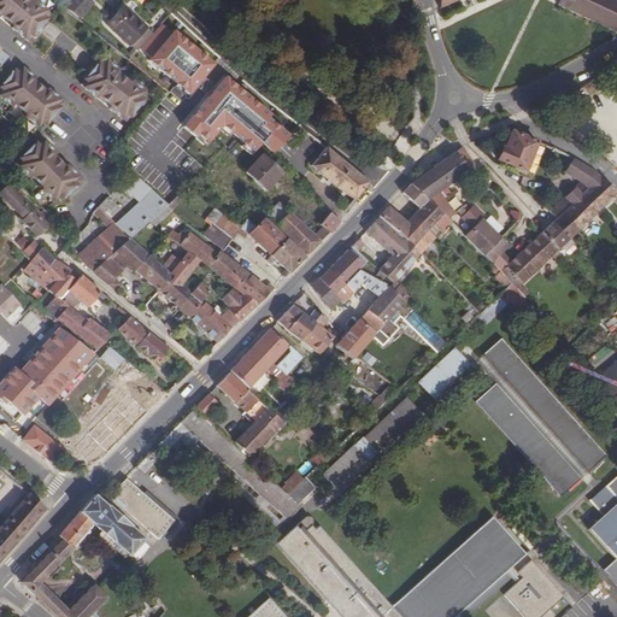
[(0,0),(0,17),(1,19),(4,17),(16,27),(15,29),(30,42),(45,25),(50,19),(46,17),(50,11),(37,1),(35,4),(30,0),(0,0)]
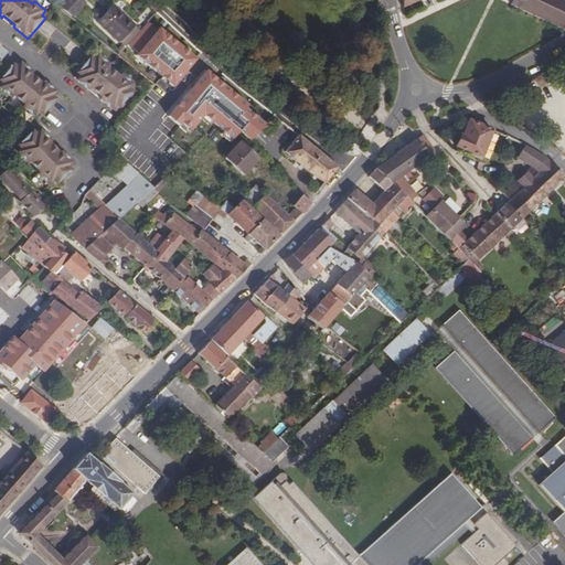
[(66,0),(60,8),(72,18),(85,3),(81,0),(66,0)]
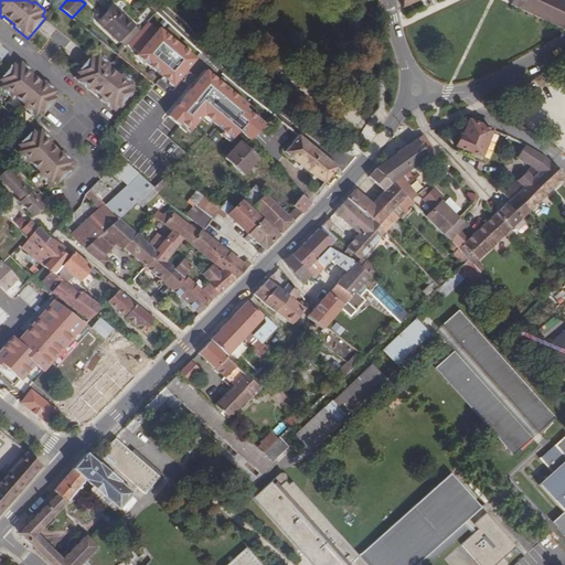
[(564,0),(512,0),(510,6),(564,30),(564,25),(564,0)]
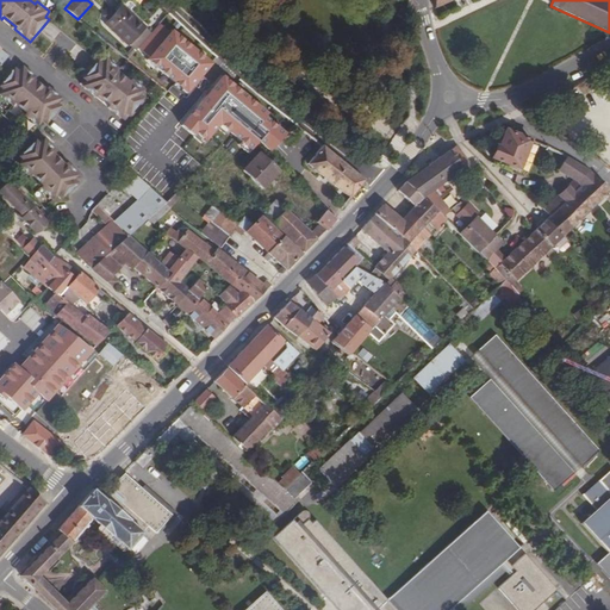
[(105,24),(129,47),(145,27),(122,5),(116,12),(107,22),(105,24)]
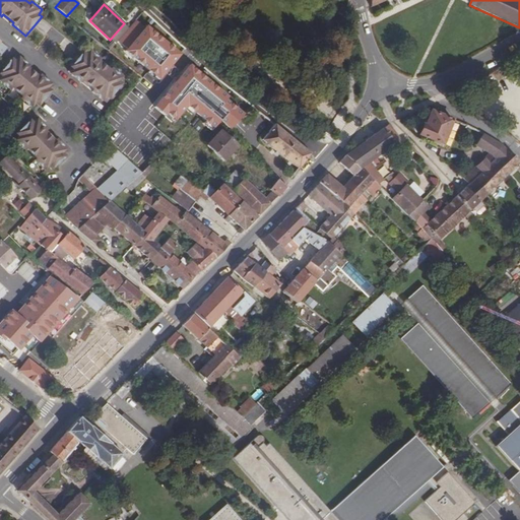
[(93,6),(86,13),(91,18),(99,10),(93,6)]
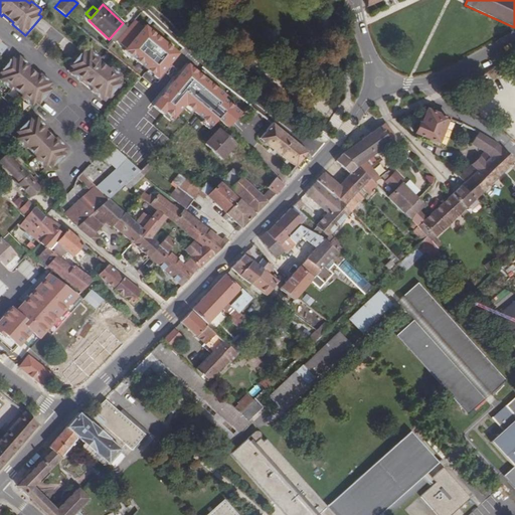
[(133,19),(116,47),(152,70),(170,41),(133,19)]
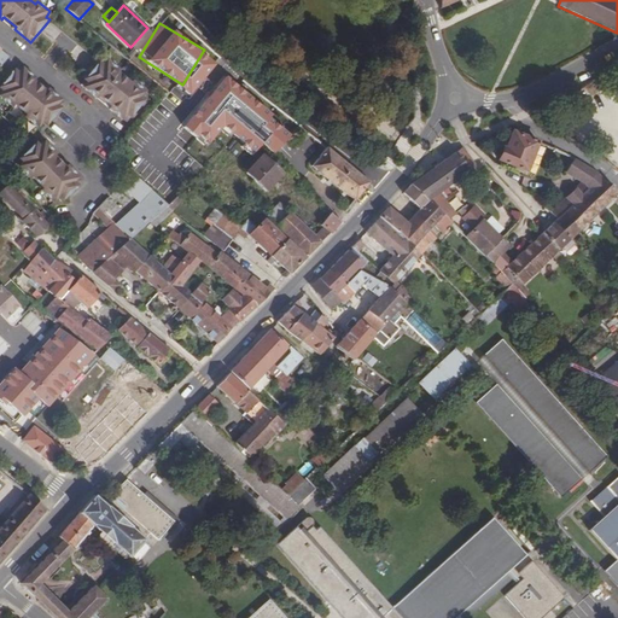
[(104,66),(100,63),(97,68),(82,86),(99,99),(100,98),(112,108),(111,110),(128,123),(146,100),(143,97),(146,92),(134,82),(132,85),(120,74),(122,73),(109,62),(104,66)]
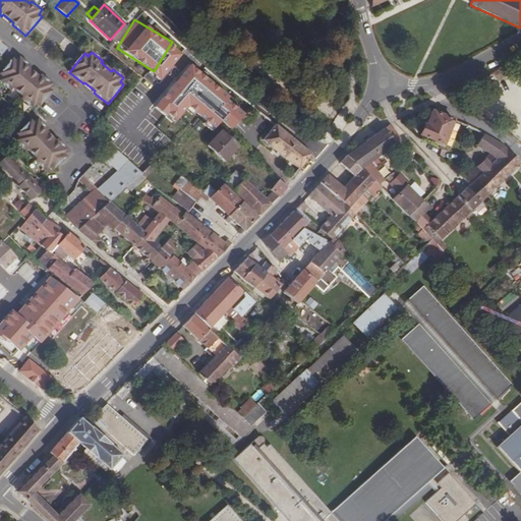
[(35,103),(39,106),(54,87),(40,74),(39,76),(27,68),(30,66),(15,54),(0,73),(0,80),(10,90),(12,88),(22,96),(20,98),(32,107),(35,103)]
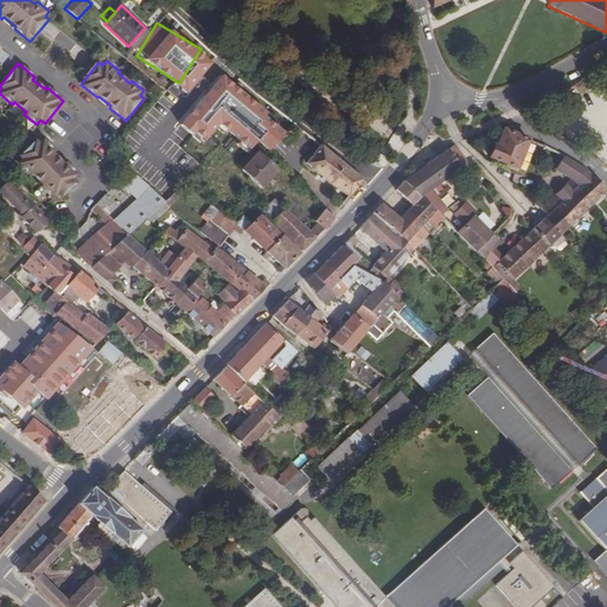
[(217,72),(178,127),(204,146),(216,128),(249,152),(256,141),(270,152),(289,126),(217,72)]
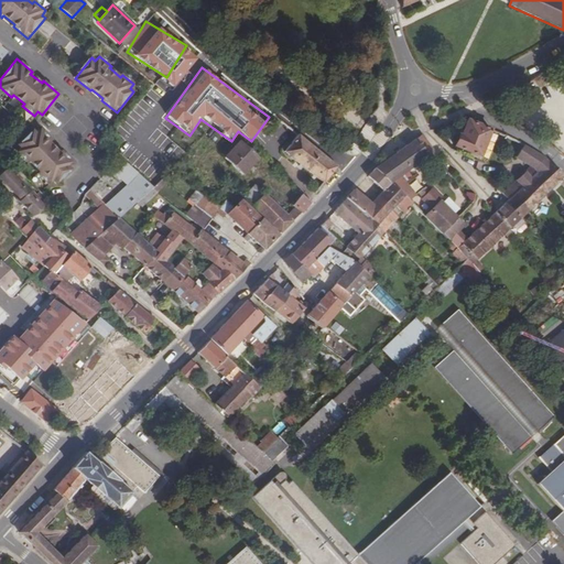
[(370,117),(380,126),(389,114),(379,106),(370,117)]
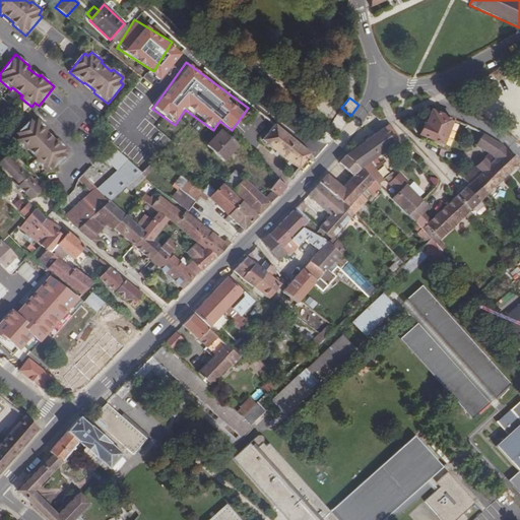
[(453,119),(432,111),(425,125),(424,125),(419,135),(443,144),(453,119)]
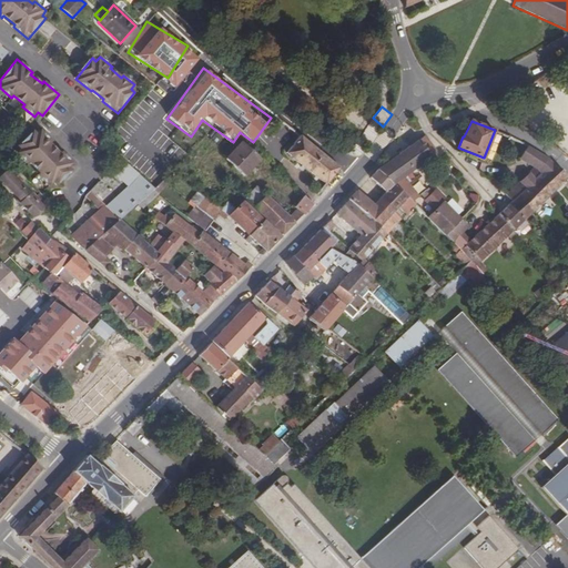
[(52,182),(56,185),(75,166),(61,152),(59,154),(49,144),(51,142),(37,128),(18,146),(13,151),(17,154),(27,164),(29,163),(39,173),(37,175),(48,186),(52,182)]
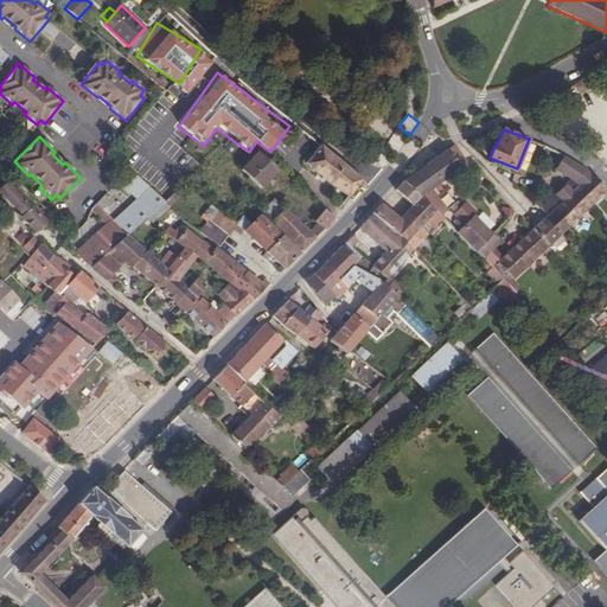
[(467,161),(455,145),(404,181),(436,211),(441,216),(448,210),(447,209),(442,203),(436,195),(442,190),(439,185),(461,168),(466,164),(467,164),(467,161)]
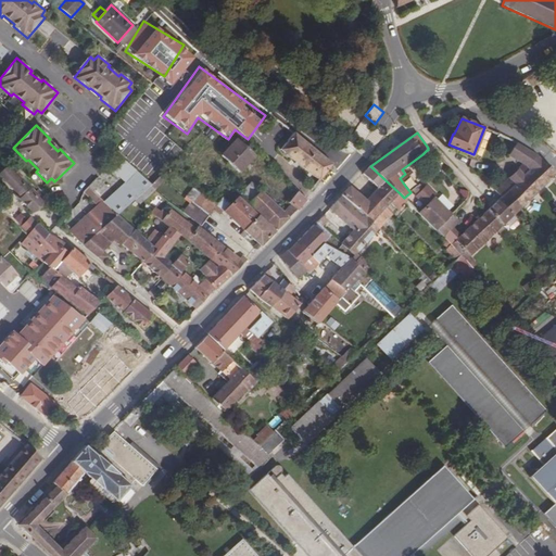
[(332,164),(295,134),(281,150),(319,180),(332,164)]
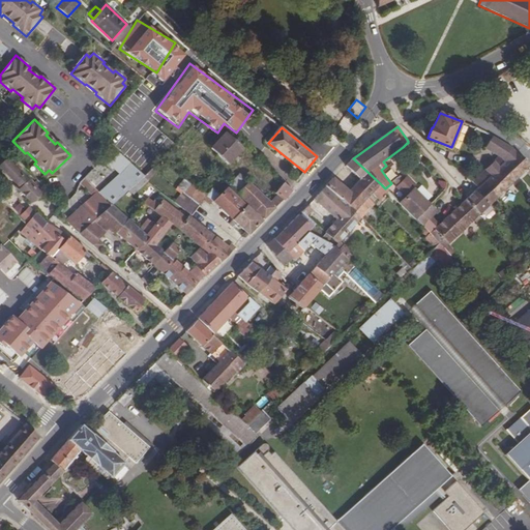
[(226,131),(211,147),(228,164),(242,148),(226,131)]
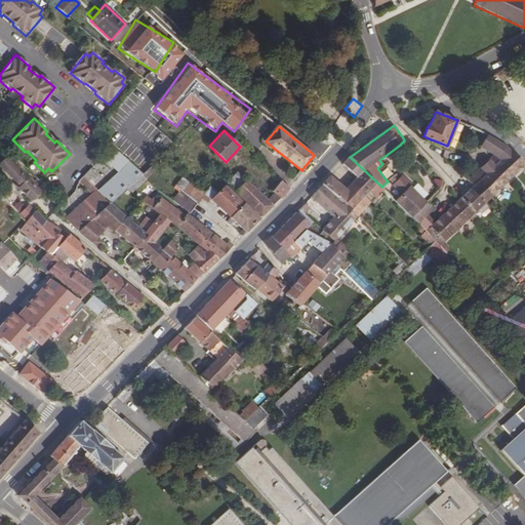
[(507,147),(488,135),(480,147),(494,155),(481,168),(488,173),(511,151),(507,147)]
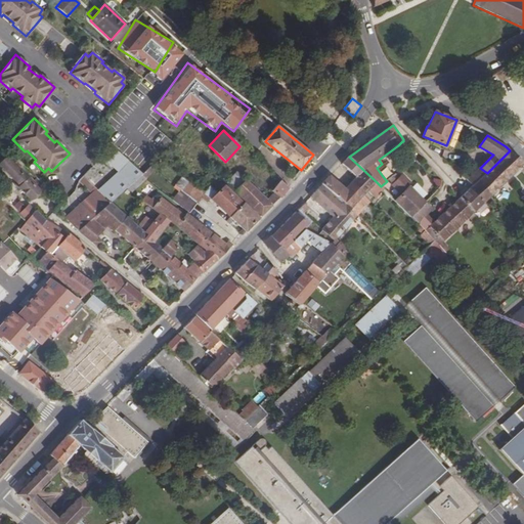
[(493,193),(523,166),(522,166),(523,165),(523,164),(523,163),(510,150),(487,173),(480,168),(474,173),(493,193)]
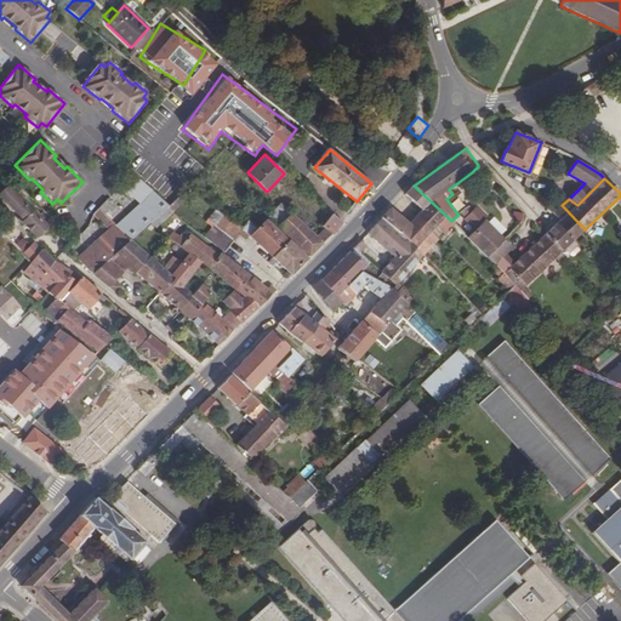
[(110,231),(78,260),(92,274),(106,262),(112,256),(130,240),(131,240),(152,223),(170,208),(163,201),(140,180),(127,192),(141,205),(118,227),(104,214),(100,209),(93,215),(110,231)]
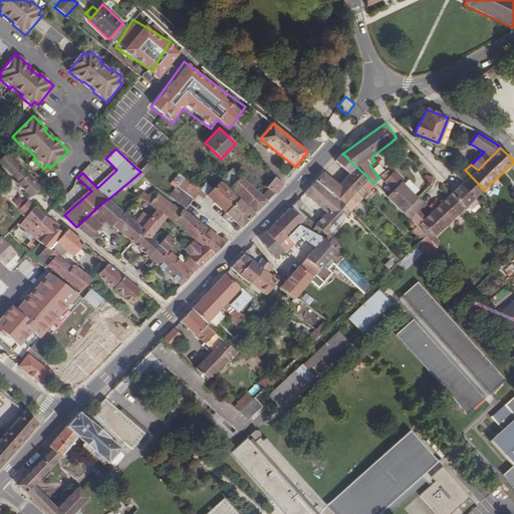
[(369,179),(342,154),(334,161),(349,174),(343,180),(356,193),(361,188),(365,192),(367,195),(376,186),(373,183),(369,179)]
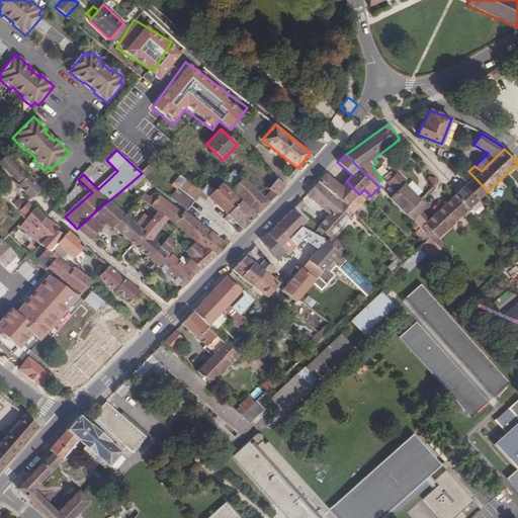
[(30,198),(39,189),(7,156),(0,162),(0,163),(19,184),(18,185),(30,198)]
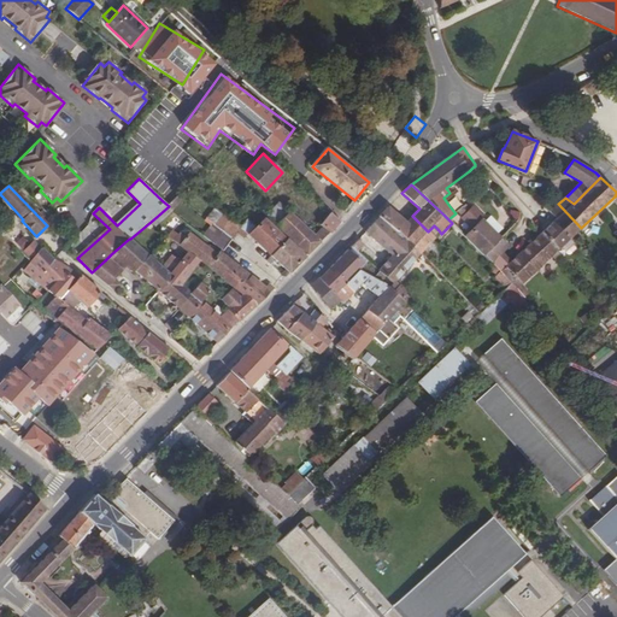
[(169,206),(178,195),(171,189),(162,200),(169,206)]
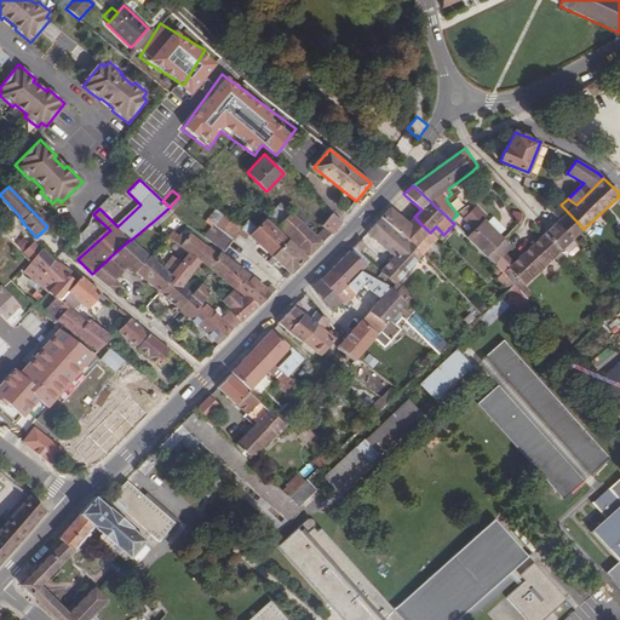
[(170,207),(174,211),(183,200),(179,196),(170,207)]
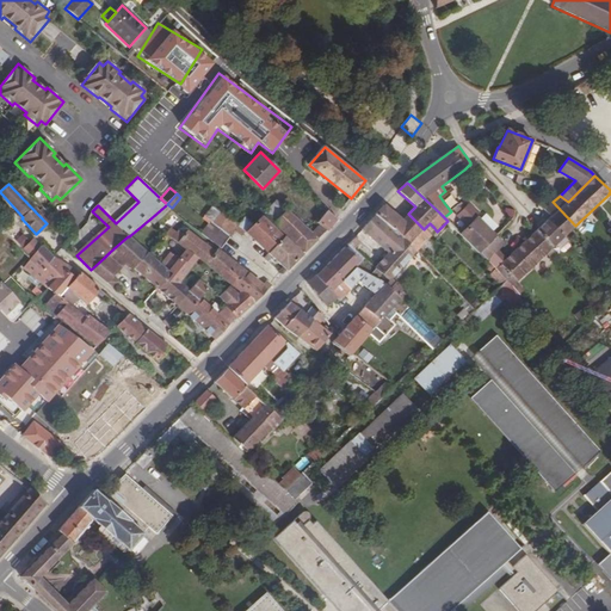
[(461,202),(456,196),(445,204),(450,210),(461,202)]
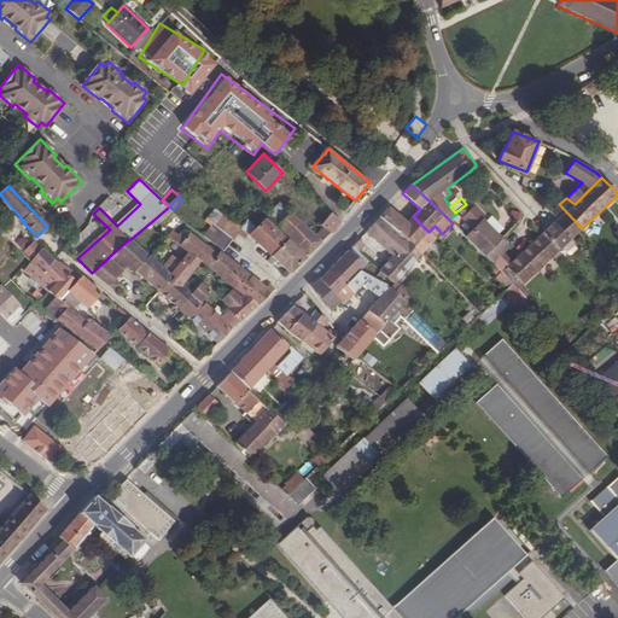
[(106,199),(99,208),(104,213),(111,204),(106,199)]
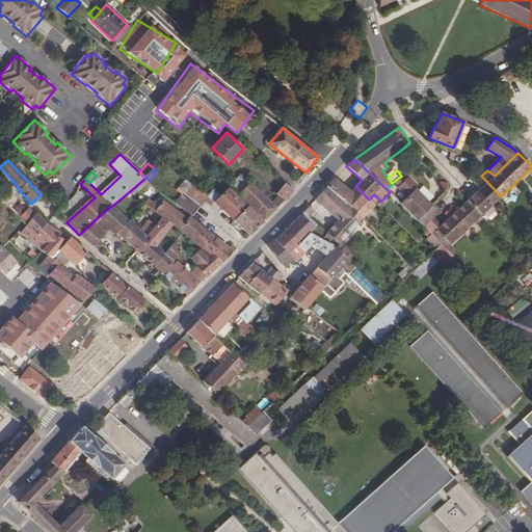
[(238,194),(250,183),(240,174),(231,186),(238,194)]
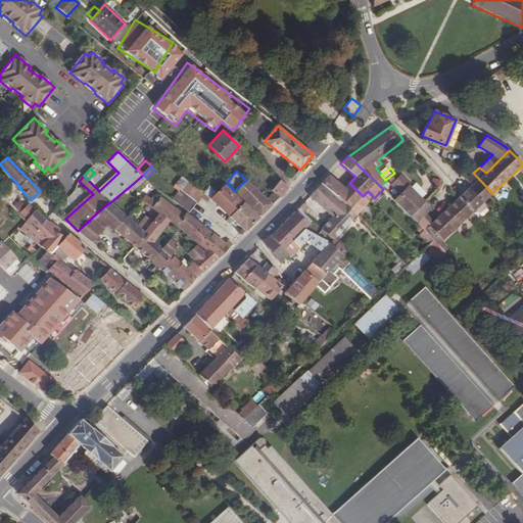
[(492,193),(473,173),(466,179),(472,185),(458,199),(472,214),(490,195),(492,193)]
